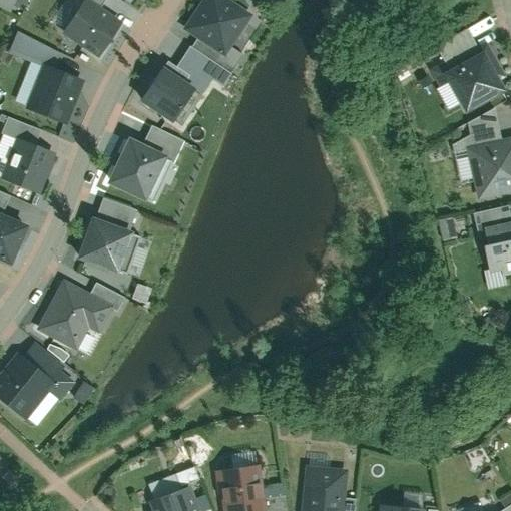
[(79,0),(83,2),(63,31),(98,55),(122,20),(100,5),(103,0),(79,0)]
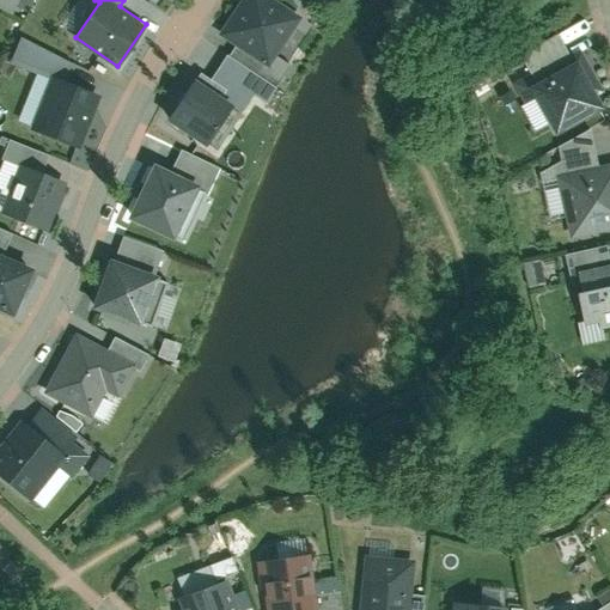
[(280,0),(241,0),(218,34),(266,66),(300,13),(280,0)]
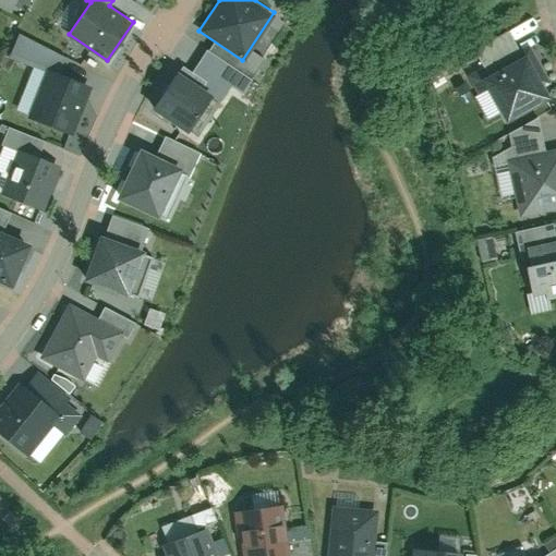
[(523,32),(459,63),(488,124),(554,93),(523,32)]
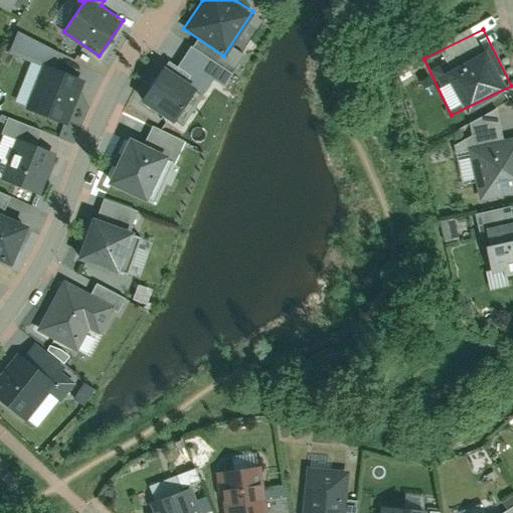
[(25,105),(63,121),(80,81),(53,70),(61,52),(15,33),(7,53),(40,67),(25,105)]
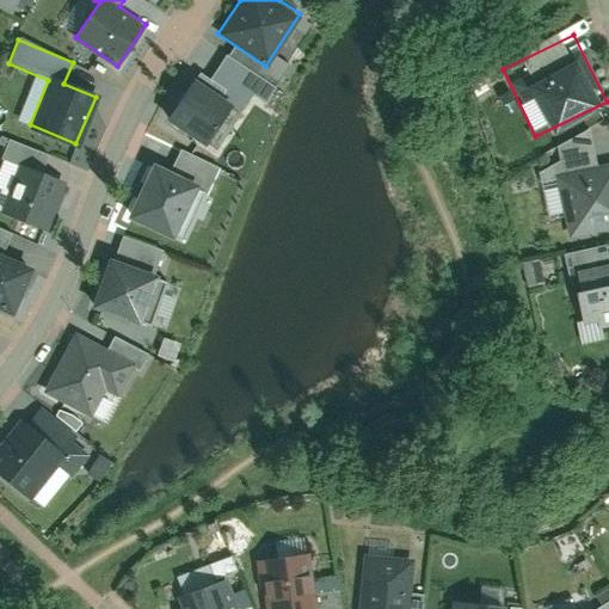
[(196,73),(168,115),(215,147),(260,79),(226,56),(208,81),(196,73)]
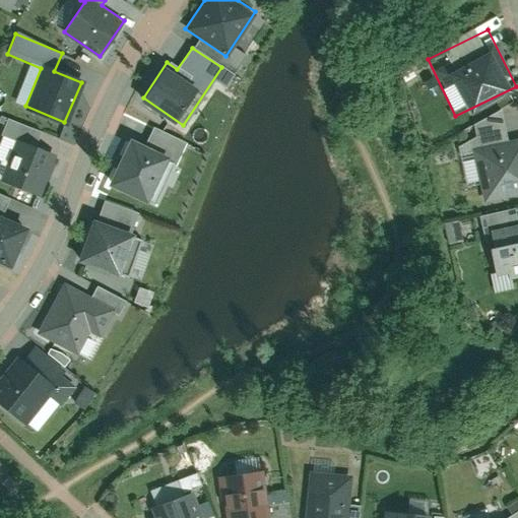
[(16,140),(2,182),(39,195),(55,151),(35,144),(40,131),(8,119),(2,135),(16,140)]
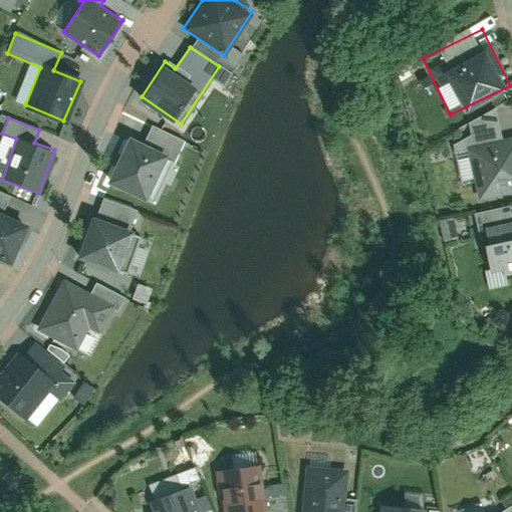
[(129,135),(108,182),(146,199),(163,161),(172,164),(183,140),(152,126),(145,143),(129,135)]
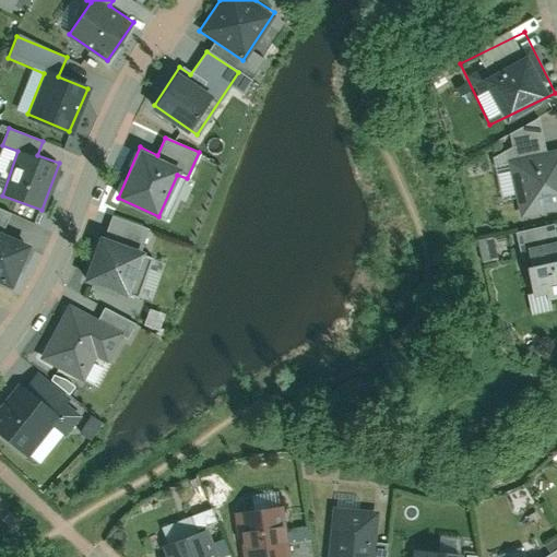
[(556,149),(509,158),(521,218),(556,211),(556,149)]
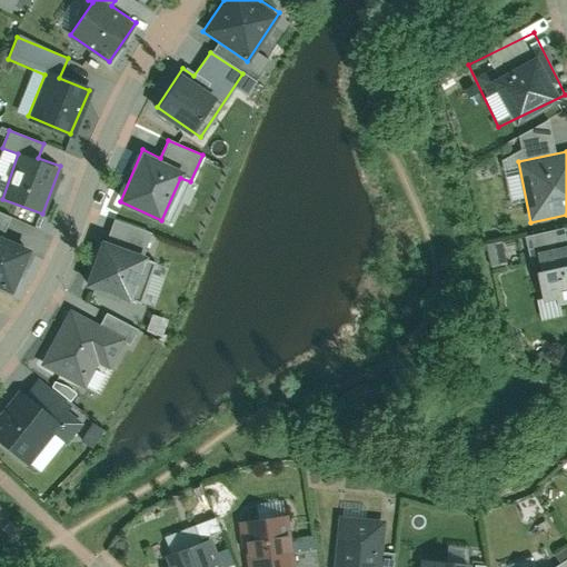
[(0,285),(16,291),(35,245),(3,232),(10,217),(0,212),(0,285)]
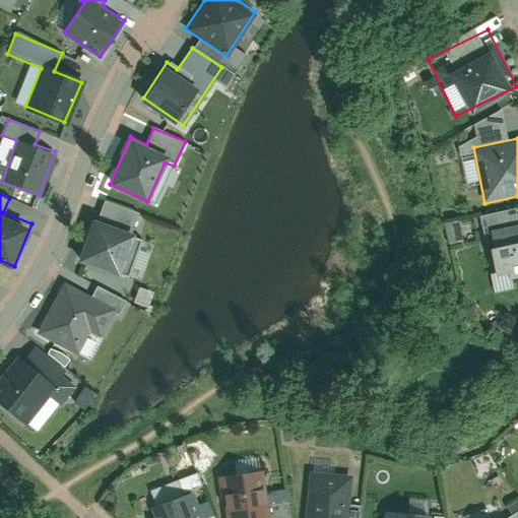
[(93,216),(78,261),(118,275),(134,231),(140,213),(107,202),(101,218),(93,216)]
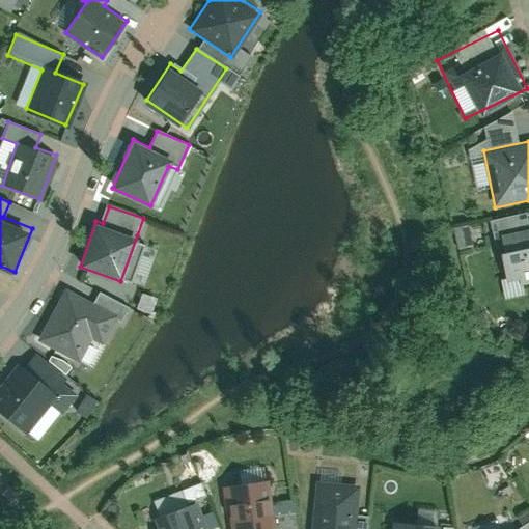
[(528,278),(528,219),(496,225),(506,282),(528,278)]
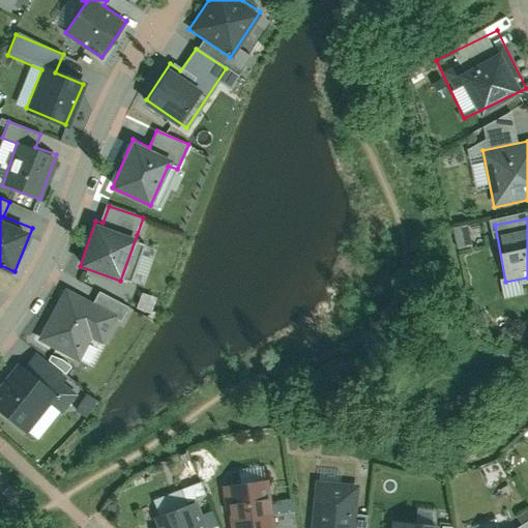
[(60,289),(37,340),(82,360),(90,342),(100,347),(113,321),(119,324),(127,308),(96,293),(92,303),(60,289)]
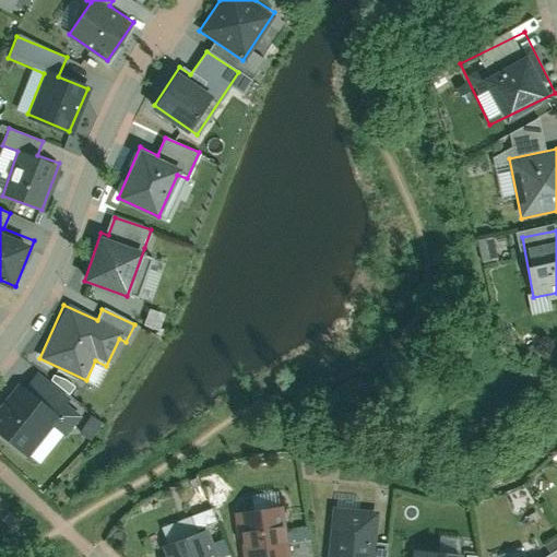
[(0,417),(1,418),(0,419),(0,435),(28,455),(51,424),(67,435),(85,409),(30,369),(0,410),(0,417)]
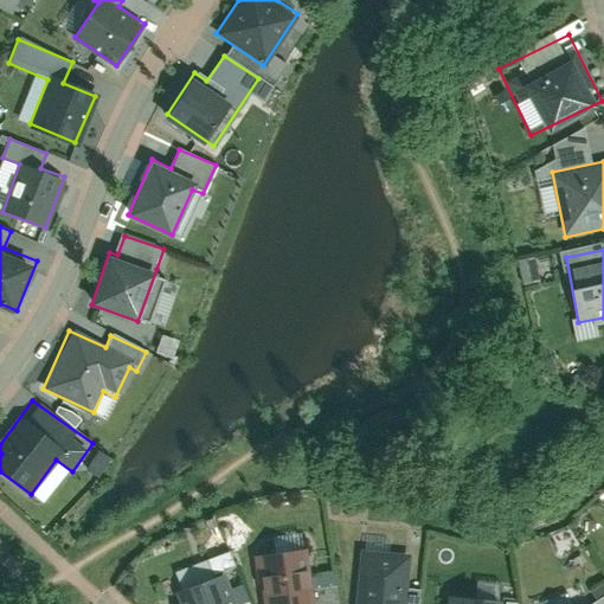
[(309,603),(301,554),(258,561),(265,603),(309,603)]
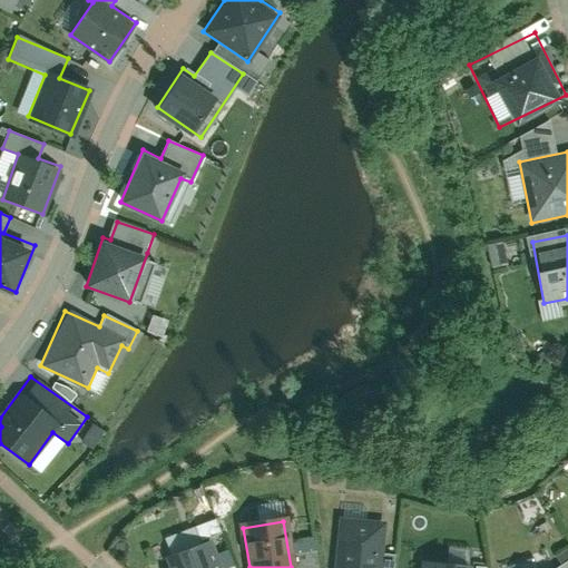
[(379,567),(382,530),(333,527),(330,567),(379,567)]
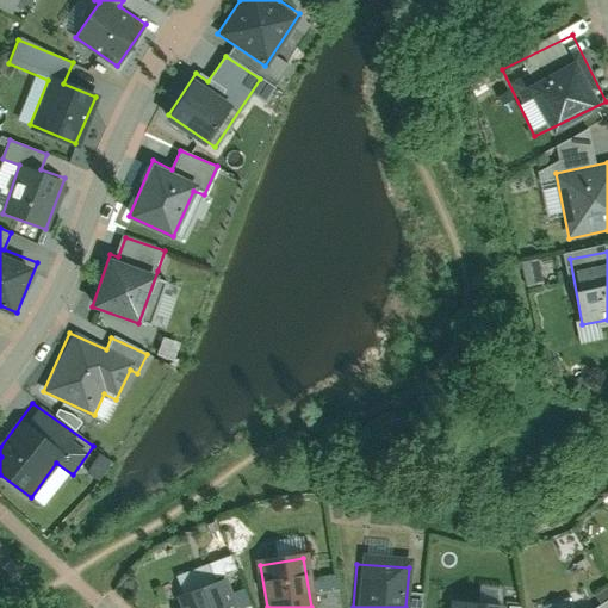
[(230,607),(222,584),(173,602),(174,607),(230,607)]
